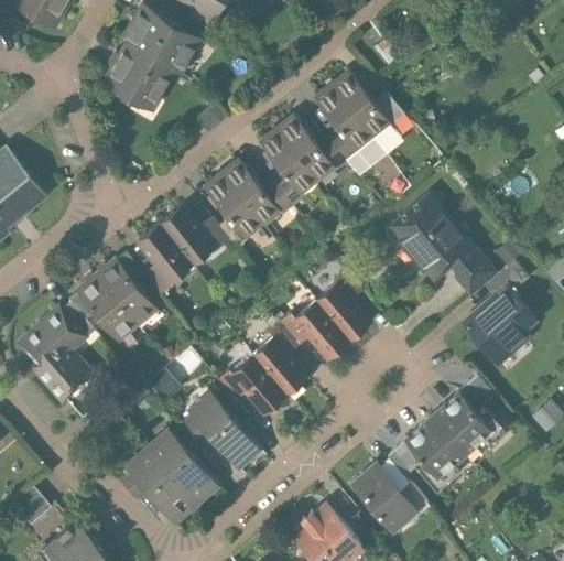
[(10,0),(10,2),(38,18),(54,28),(69,0),(10,0)]
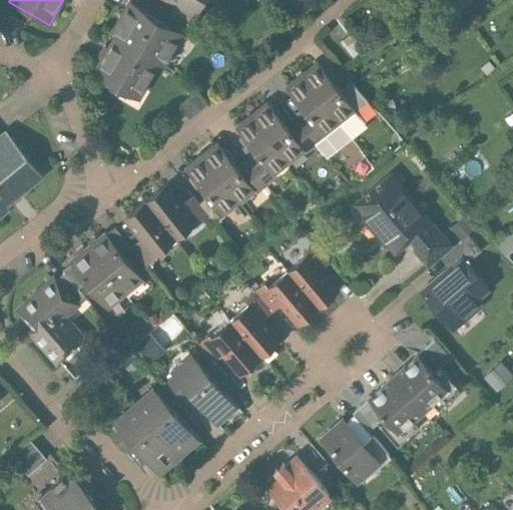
[(163,0),(174,6),(192,17),(193,14),(201,0),(163,0)]
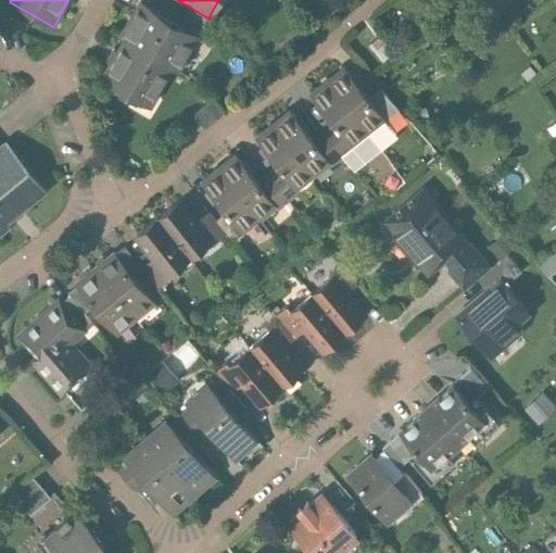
[(187,33),(140,5),(118,44),(123,46),(173,75),(177,77),(199,39),(187,33)]
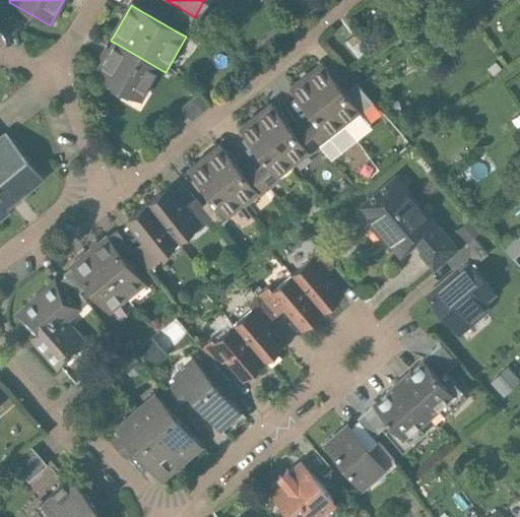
[(195,17),(177,6),(172,16),(180,21),(193,28),(200,17),(196,14),(195,17)]
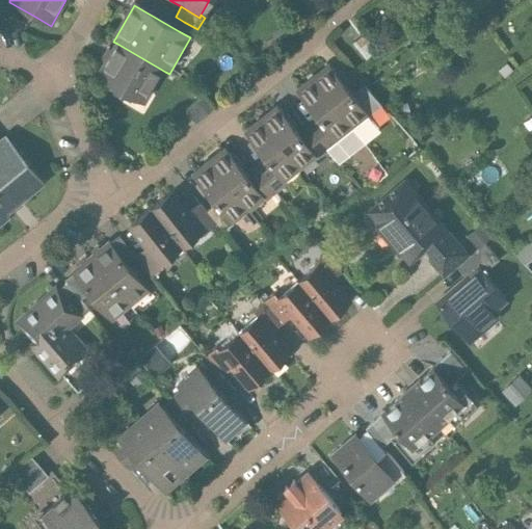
[(24,23),(9,21),(7,31),(23,33),(24,23)]
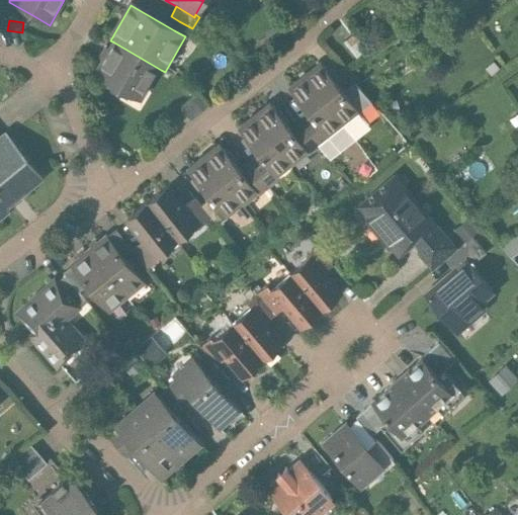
[(192,28),(179,21),(174,30),(185,36),(187,37),(192,28)]
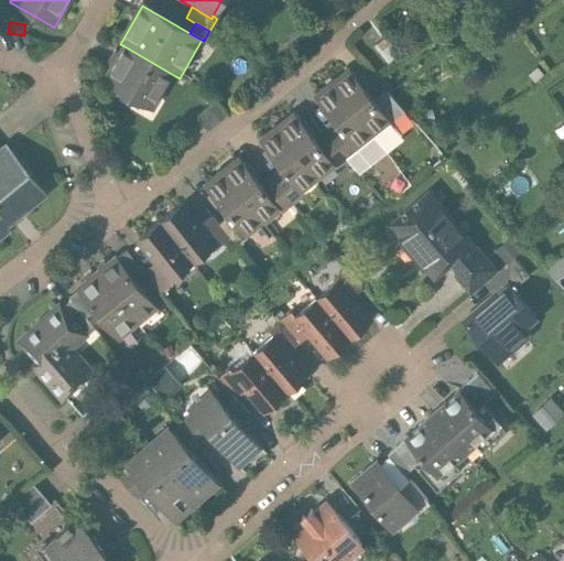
[(175,76),(125,46),(119,54),(112,55),(108,64),(109,71),(101,83),(154,112),(175,76)]
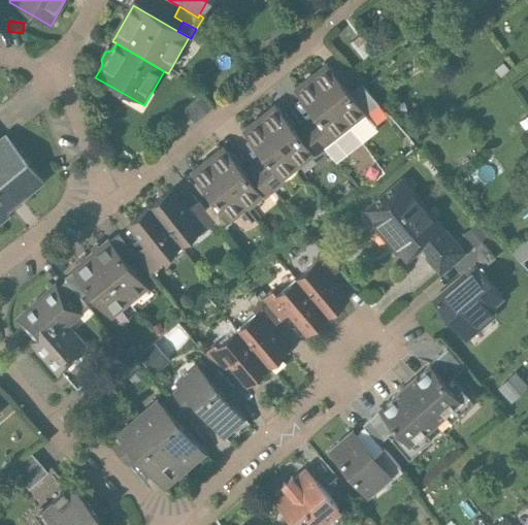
[(328,67),(312,80),(349,127),(365,113),(350,95),(328,67)]
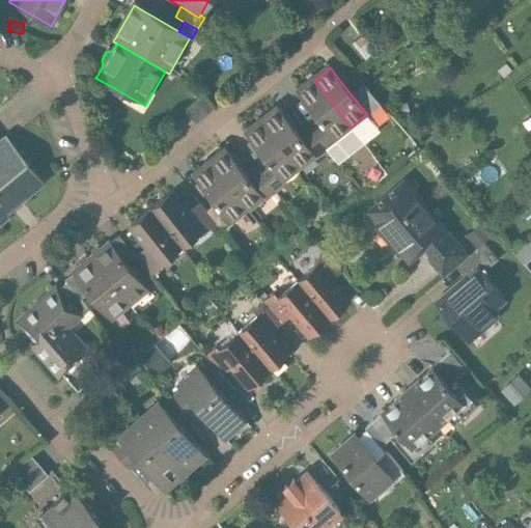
[(334,140),(351,128),(314,81),(298,93),(317,119),(334,140)]
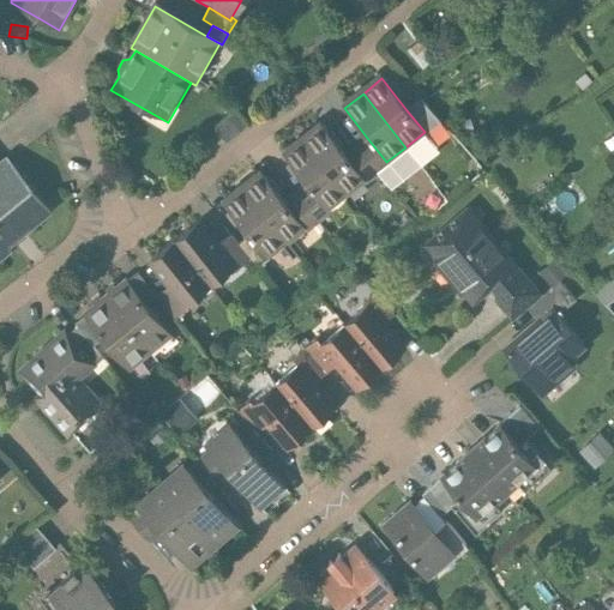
[(419,100),(407,110),(425,132),(437,122),(419,100)]
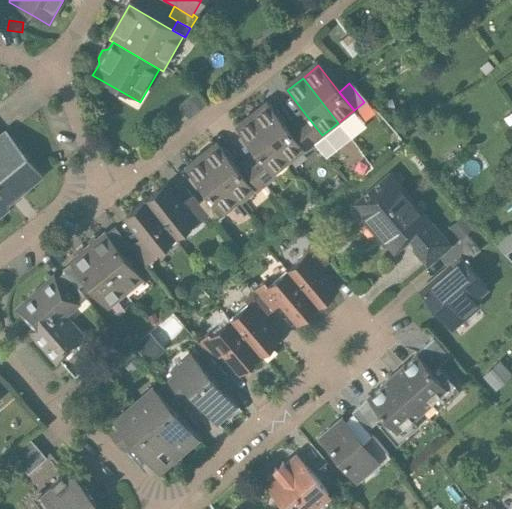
[(197,95),(179,110),(188,122),(206,107),(197,95)]
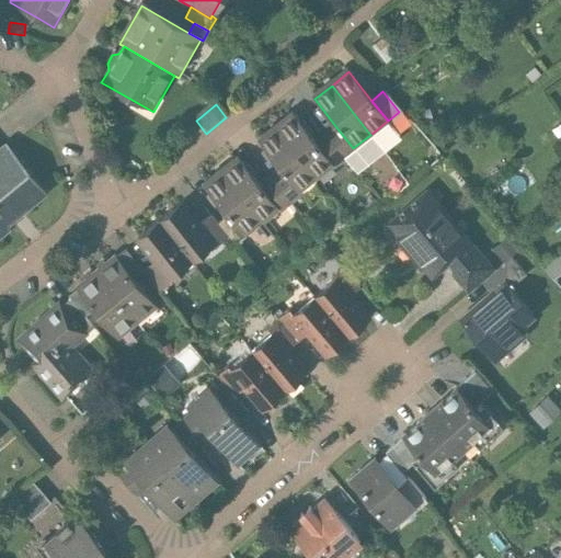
[(294,116),(276,129),(316,179),(332,164),(315,143),(294,116)]
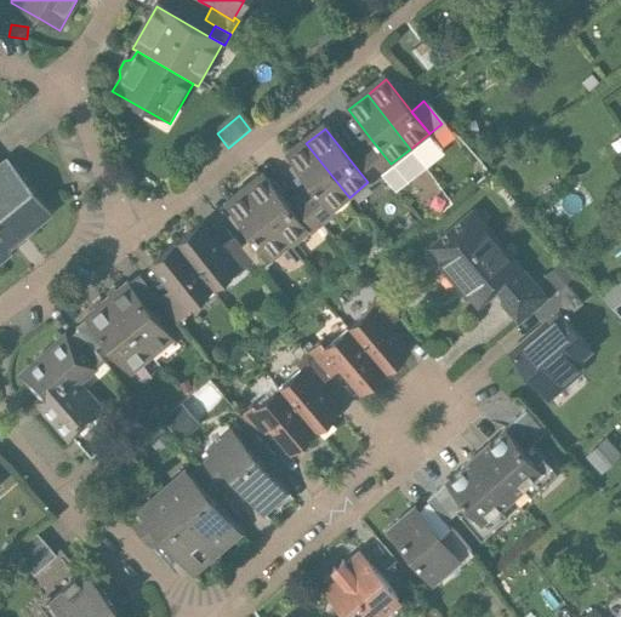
[(391,164),(371,140),(348,158),(368,182),(391,164)]
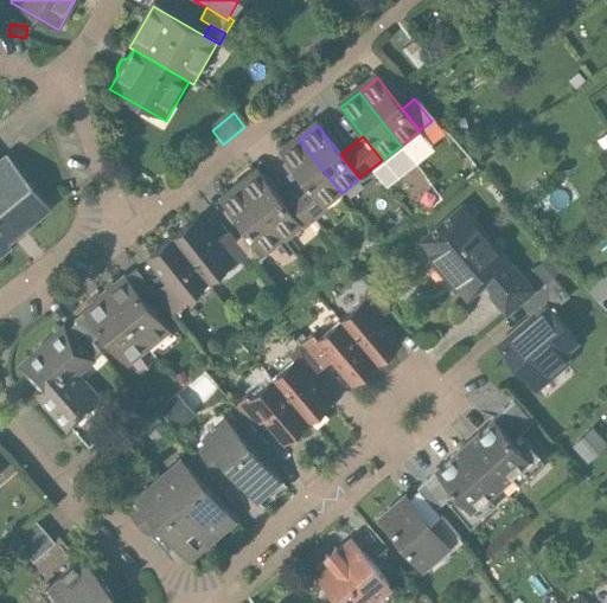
[(323,207),(342,193),(299,140),(280,154),(305,185),(323,207)]
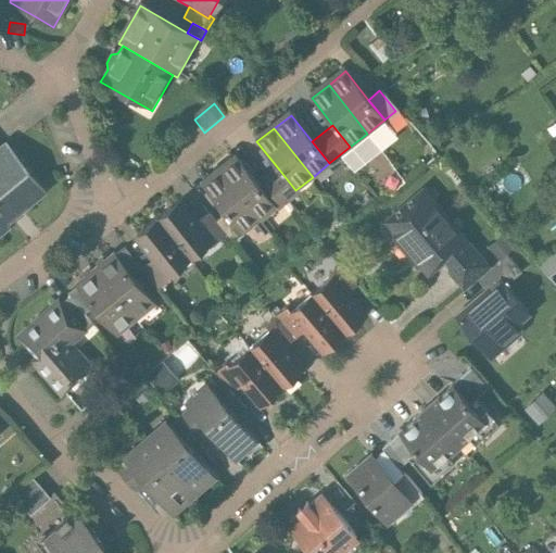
[(42,192),(7,150),(3,152),(0,154),(0,236),(8,229),(4,224),(42,192)]
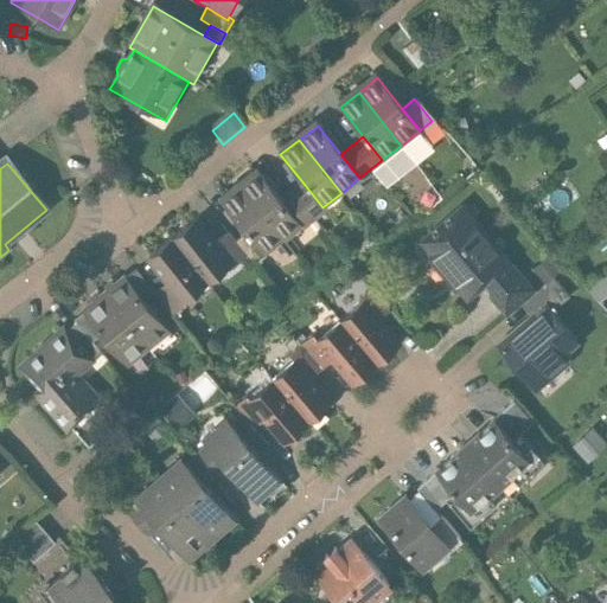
[(259,173),(240,187),(282,241),(301,225),(282,201),(259,173)]
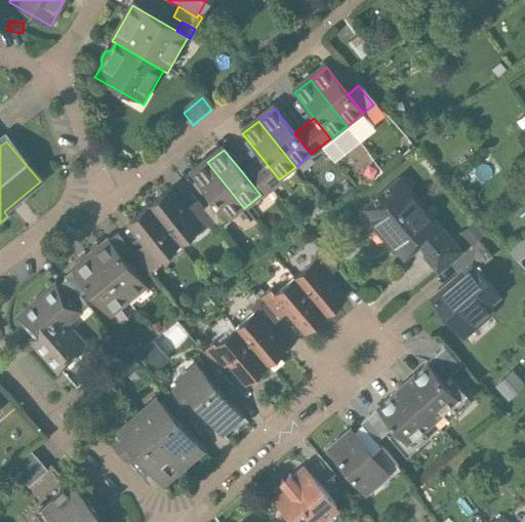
[(279,179),(264,160),(244,174),(260,195),(261,197),(281,183),(279,179)]
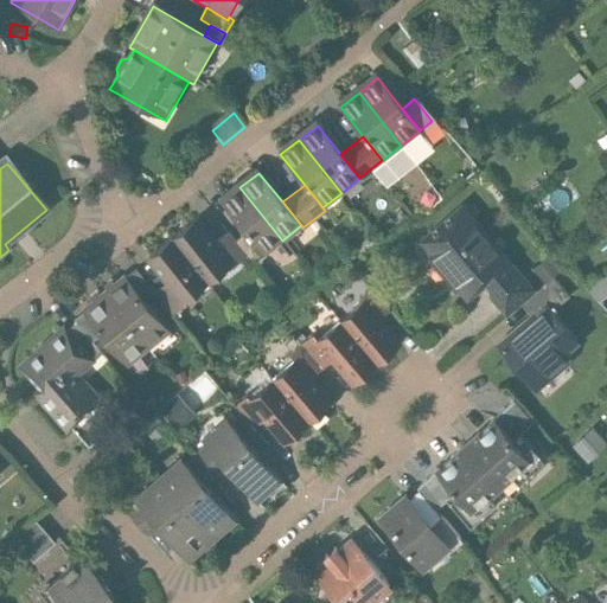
[(264,255),(282,241),(240,187),(222,203),(248,235),(264,255)]
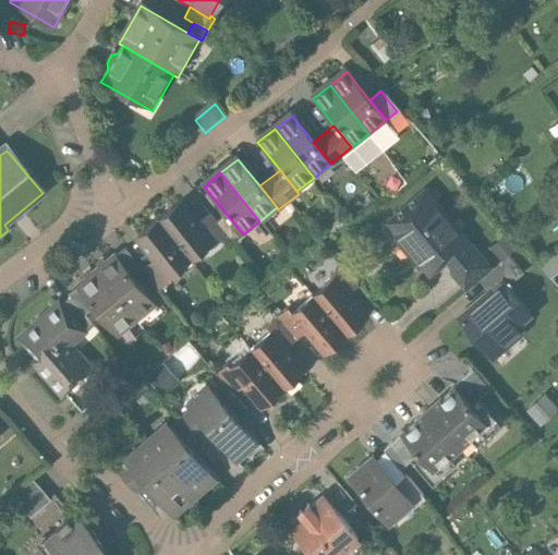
[(496,269),(423,188),(381,224),(390,232),(389,238),(421,273),(425,274),(432,280),(445,268),(468,294),(481,282),(496,269)]
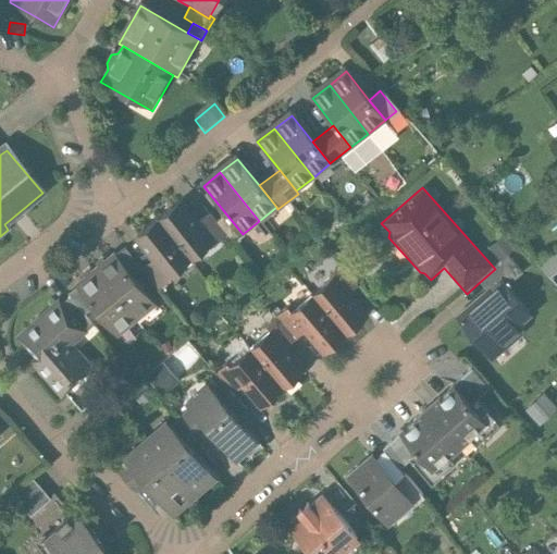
[(181,202),(158,221),(189,259),(212,242),(199,225),(181,202)]
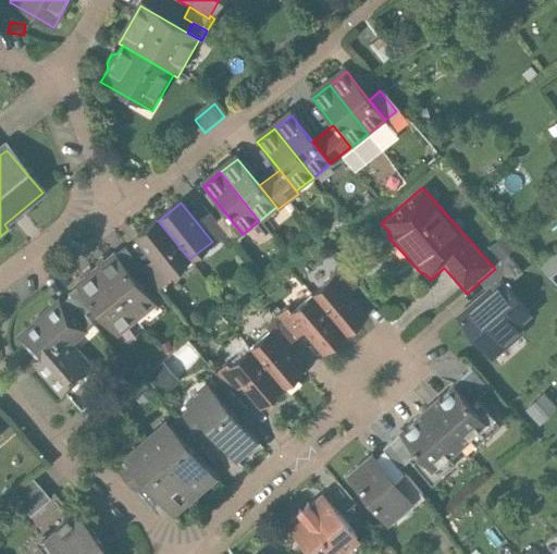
[(227,216),(217,225),(226,237),(233,246),(244,236),(243,234),(227,216)]
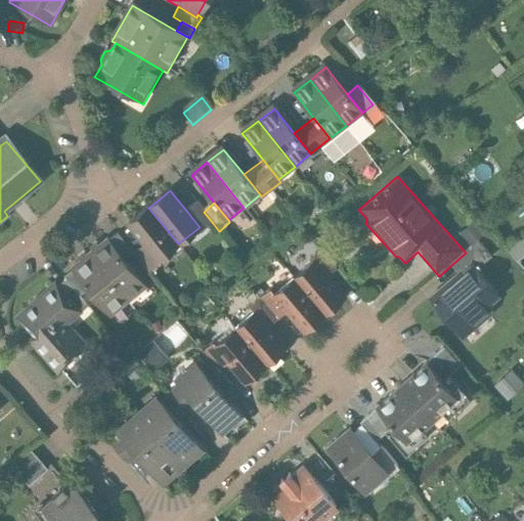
[(197,204),(187,212),(200,227),(203,231),(213,223),(204,212),(197,204)]
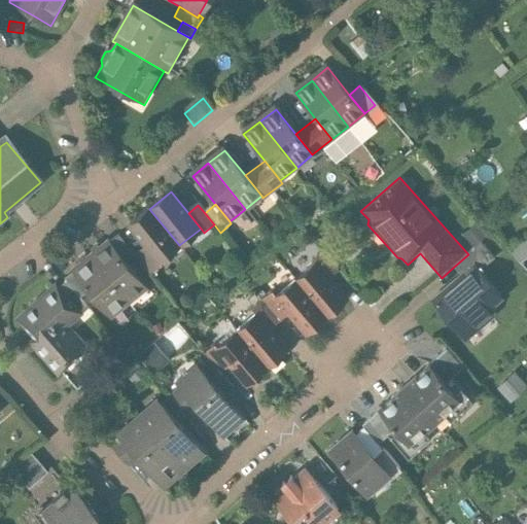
[(159,263),(179,245),(149,209),(129,226),(145,247),(159,263)]
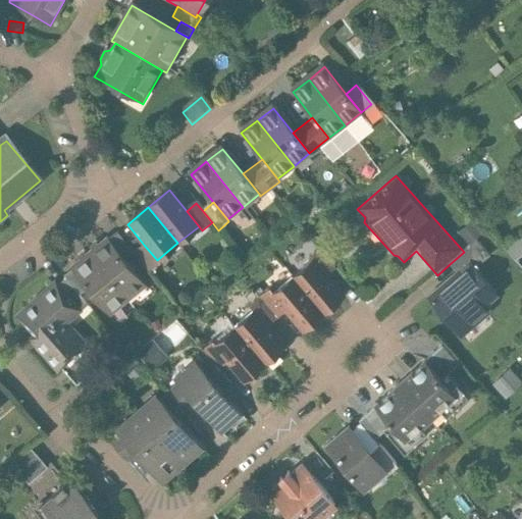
[(458,232),(471,245),(476,240),(483,232),(471,220),(458,232)]
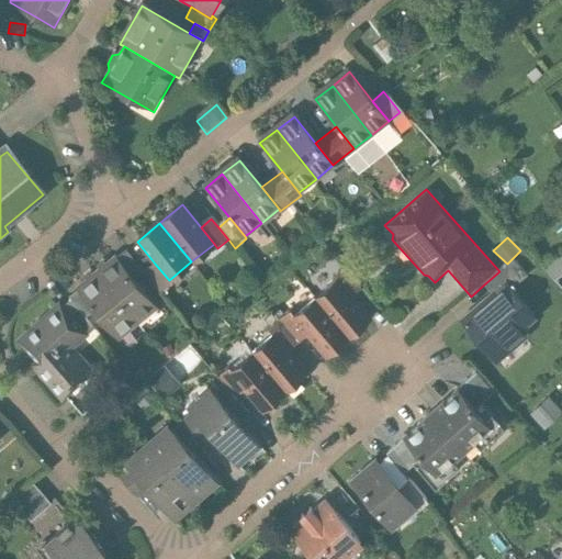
[(127,254),(116,263),(133,282),(144,272),(127,254)]
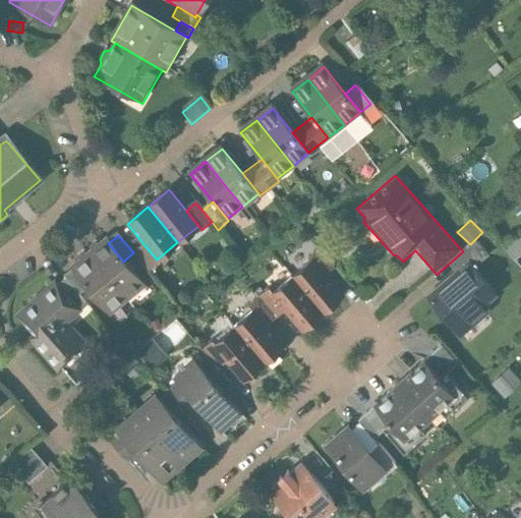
[(463,251),(449,264),(457,272),(469,261),(474,268),(488,254),(475,239),(470,244),(463,251)]
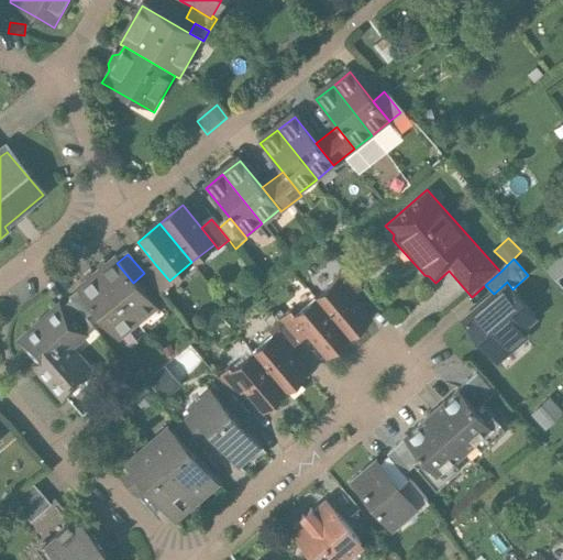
[(116,261),(97,275),(135,322),(154,308),(133,283),(117,263),(116,261)]
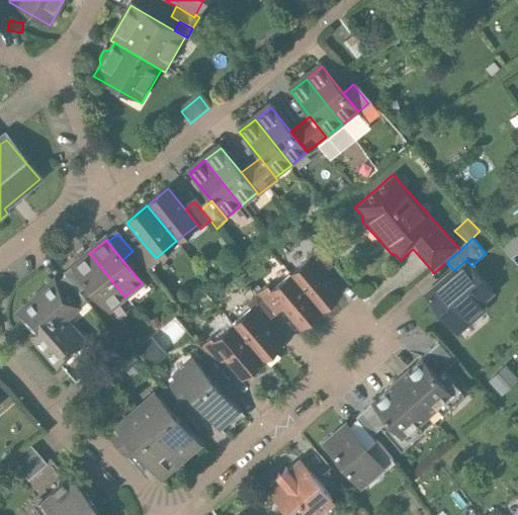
[(143,243),(133,251),(149,270),(159,262),(156,258),(143,243)]
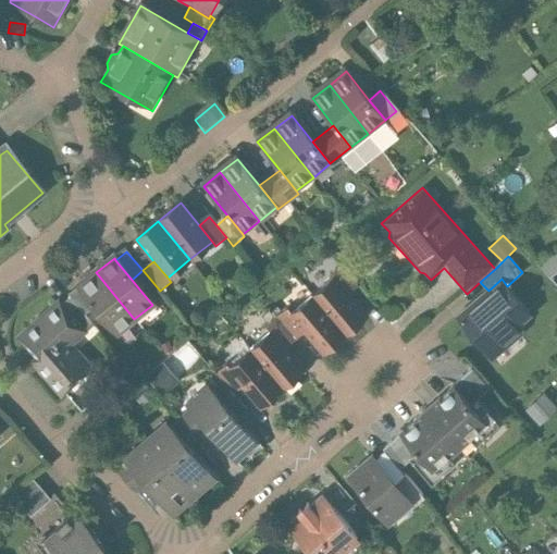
[(333,278),(335,280),(350,297),(358,290),(342,270),(333,278)]
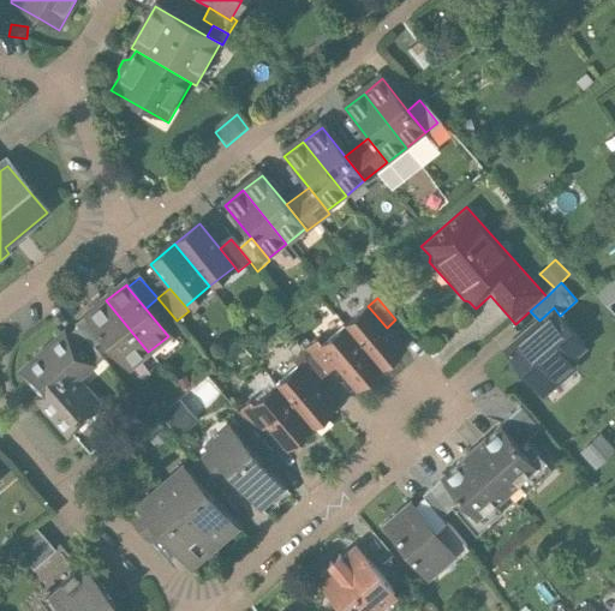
[(126,370),(148,352),(106,300),(84,318),(85,319),(103,341),(126,370)]
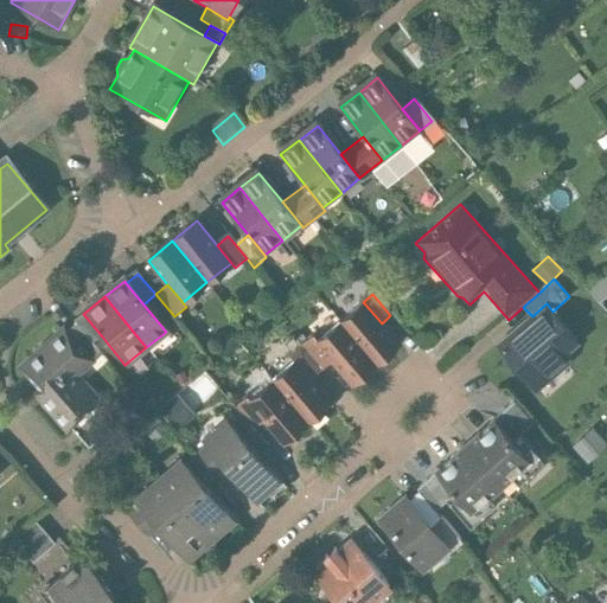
[(553,312),(547,303),(532,316),(498,346),(534,386),(568,357),(568,346),(576,339),(553,312)]
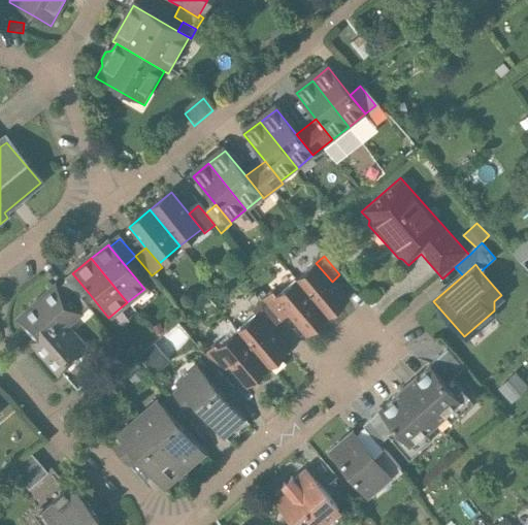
[(332,282),(318,265),(296,284),(329,321),(351,302),(332,282)]
